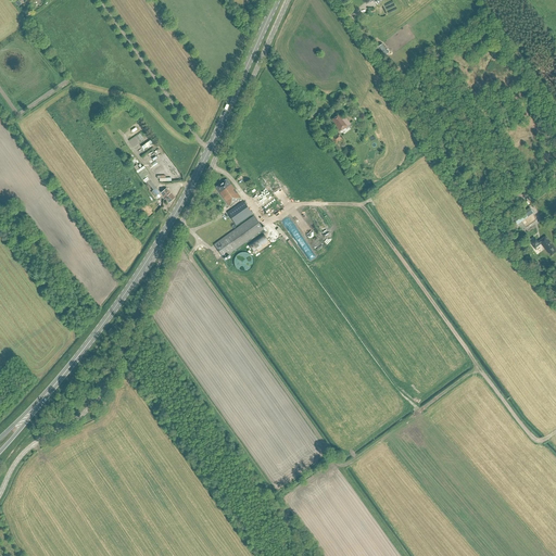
[(342,130),(348,126),(342,118),(341,119),(338,114),(331,119),(337,126),(336,127),(339,131),(342,129),(342,130)]
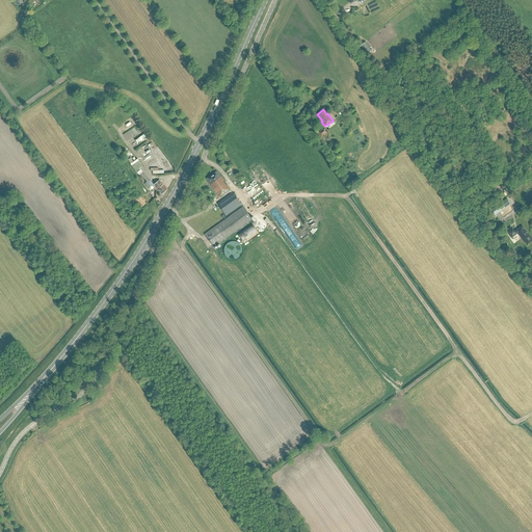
[(316,132),(321,139),(328,134),(323,127),(316,132)]
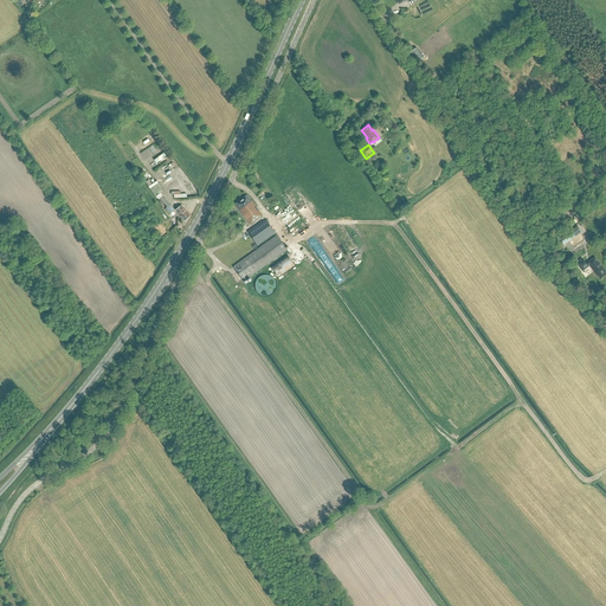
[(162,160),(172,153),(169,149),(160,158),(162,160)]
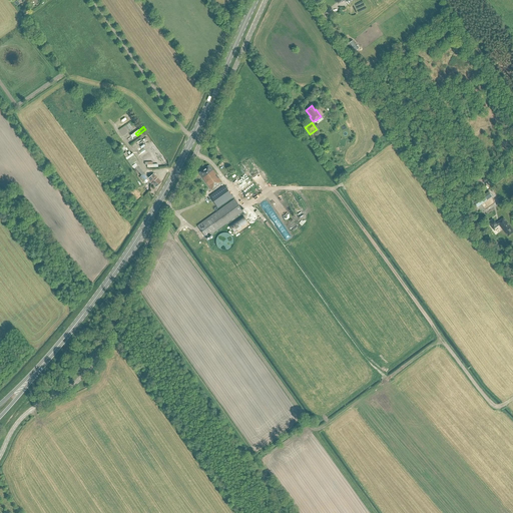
[(145,145),(152,138),(149,135),(147,137),(146,135),(140,141),(145,145)]
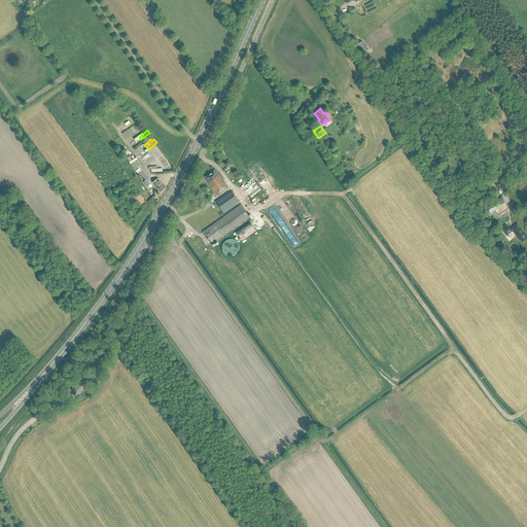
[(149,159),(151,163),(161,157),(159,153),(149,159)]
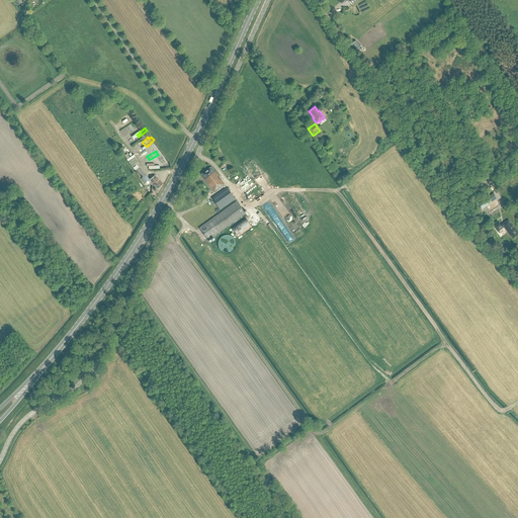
[(134,168),(140,163),(136,156),(130,160),(131,162),(130,163),(134,168)]
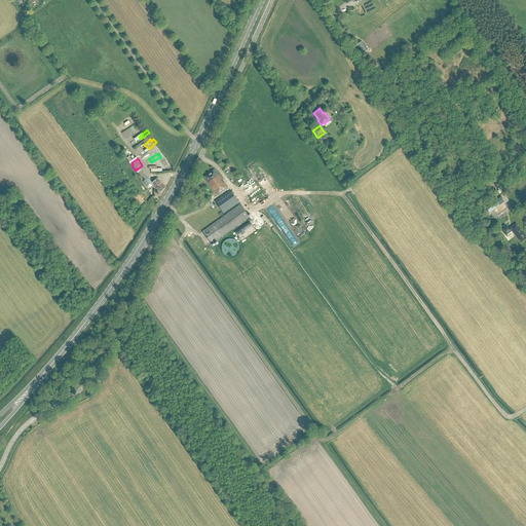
[(156,187),(151,182),(142,170),(138,173),(144,181),(143,182),(145,184),(147,187),(152,191),(156,187)]
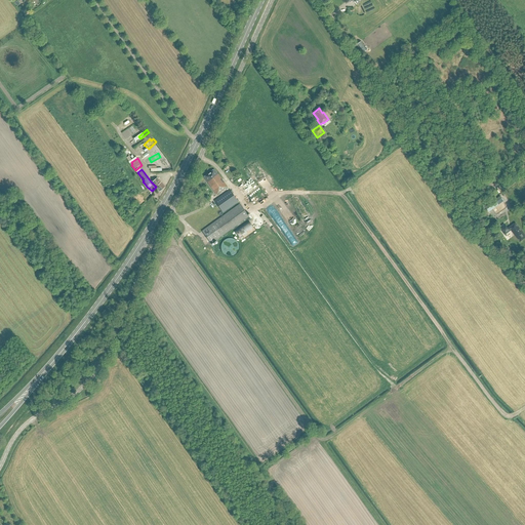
[(203,177),(216,195),(228,187),(214,169),(203,177)]
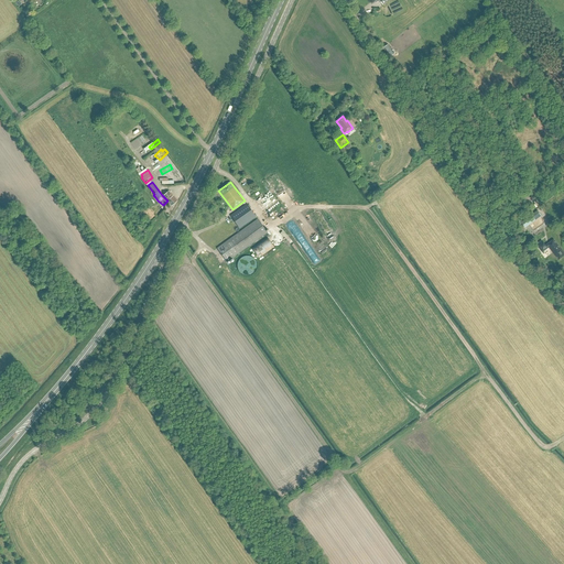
[(165,193),(162,195),(167,201),(172,206),(177,201),(169,191),(165,194),(165,193)]
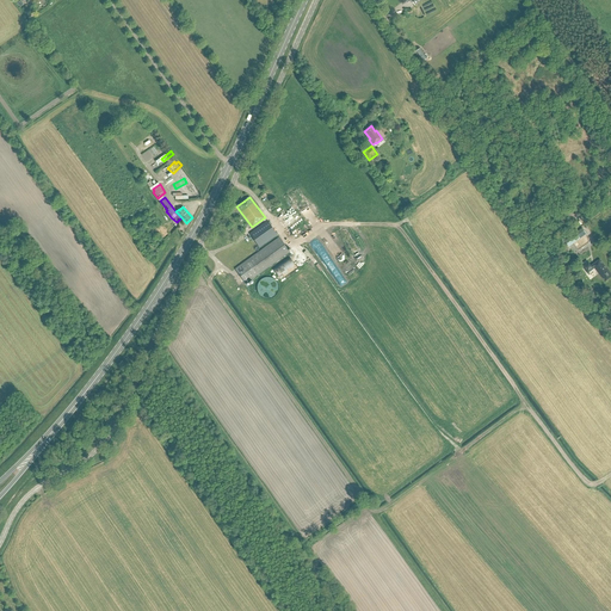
[(267,221),(250,234),(259,247),(277,234),(267,221)]
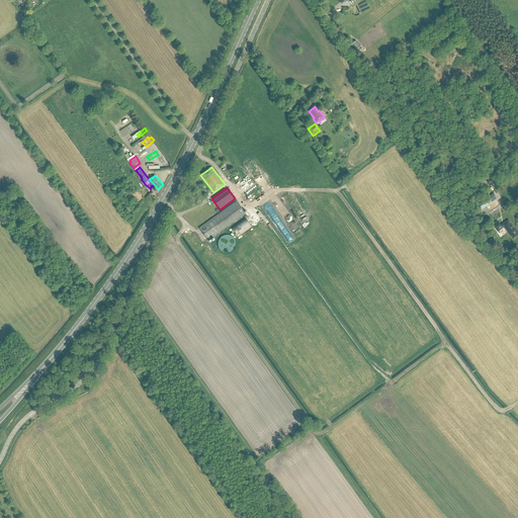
[(487,204),(497,197),(494,193),(484,200),(487,204)]
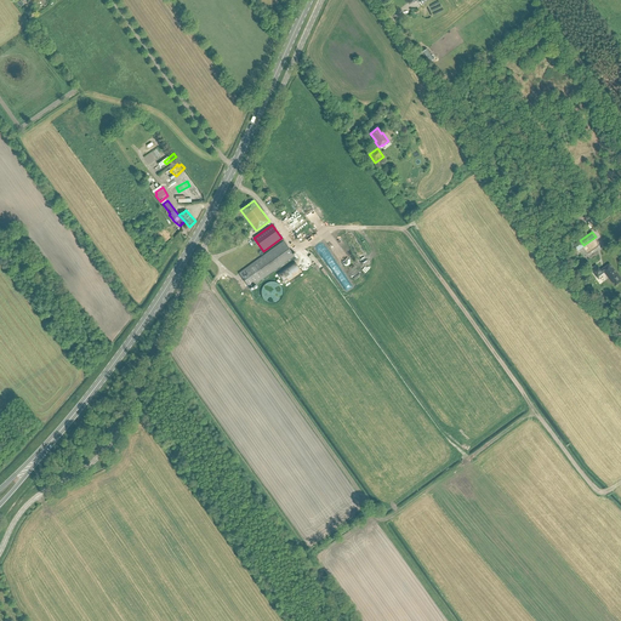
[(147,235),(148,243),(161,239),(159,233),(154,234),(154,233),(147,235)]
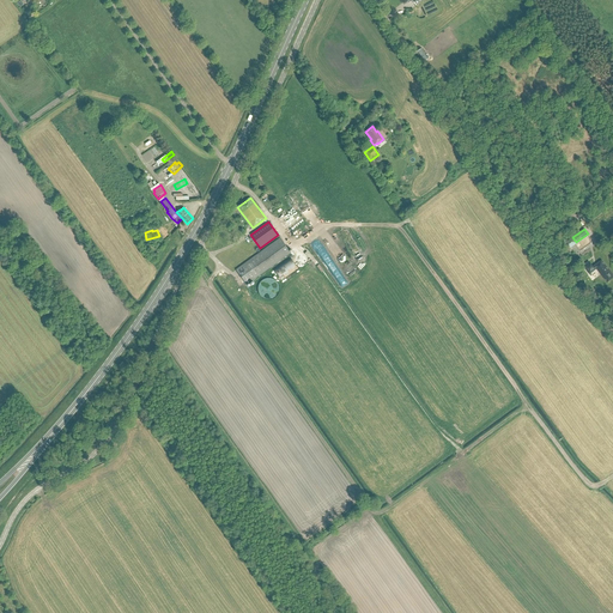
[(247,284),(290,253),(280,238),(236,269),(247,284)]
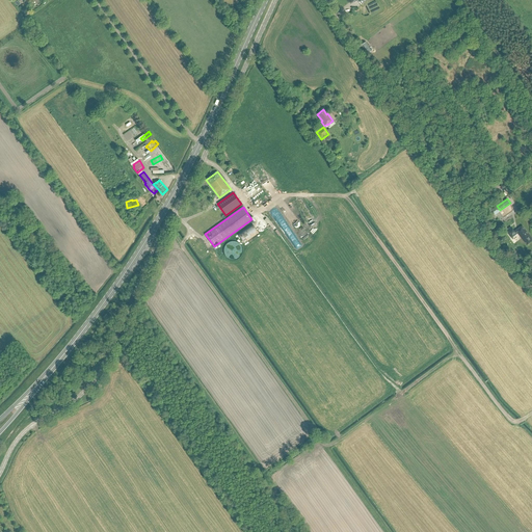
[(295,211),(292,213),(303,230),(307,227),(295,211)]
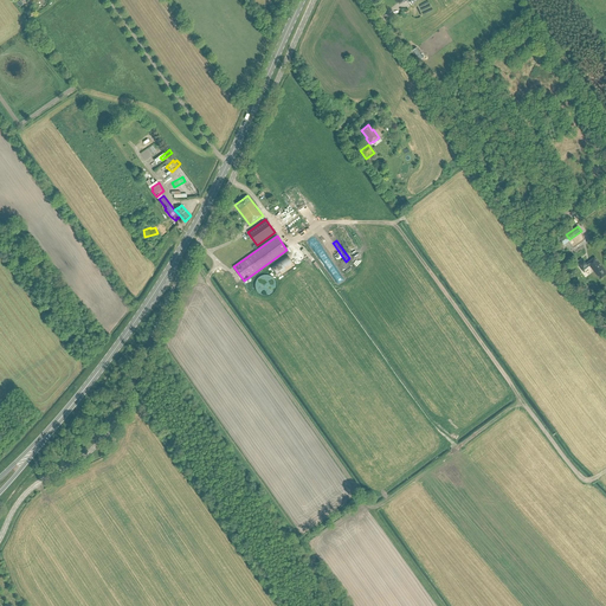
[(281,264),(285,272),(302,262),(297,253),(281,264)]
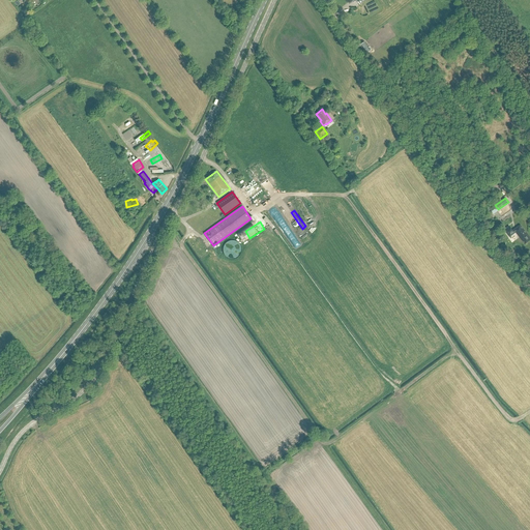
[(292,234),(296,232),(292,224),(288,227),(292,234)]
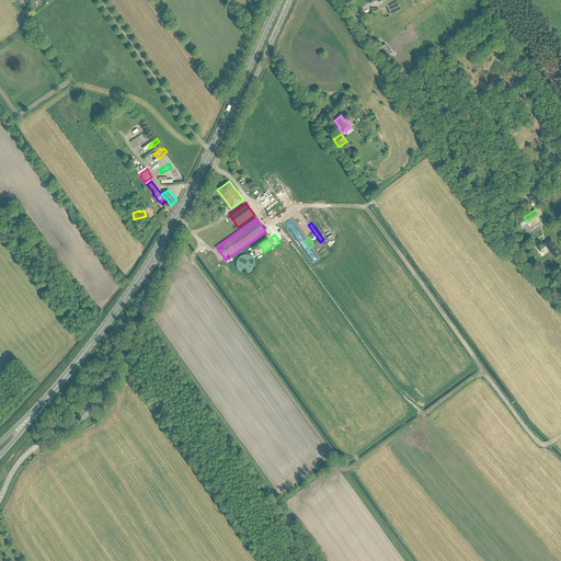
[(556,259),(560,253),(560,251),(551,239),(544,244),(539,240),(535,243),(539,251),(546,245),(556,259)]
